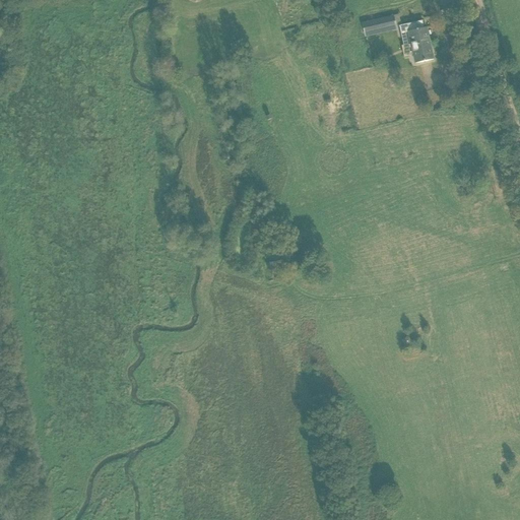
[(362,23),(364,34),(395,25),(393,15),(362,23)]
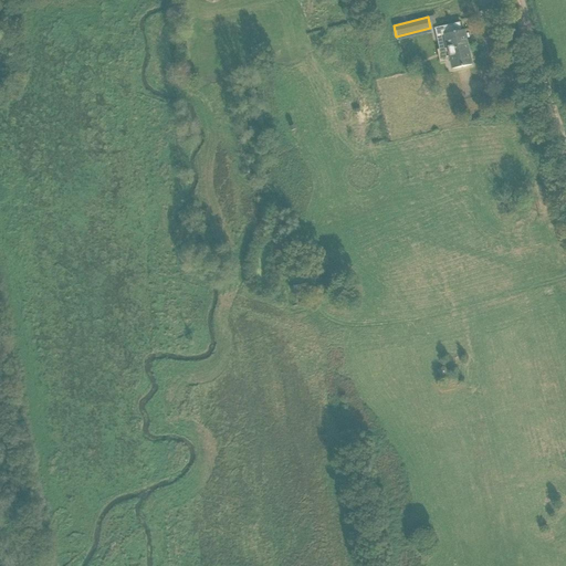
[(459,21),(433,27),(437,37),(443,35),(451,70),(460,67),(470,64),(461,24),(460,24),(459,21)]
